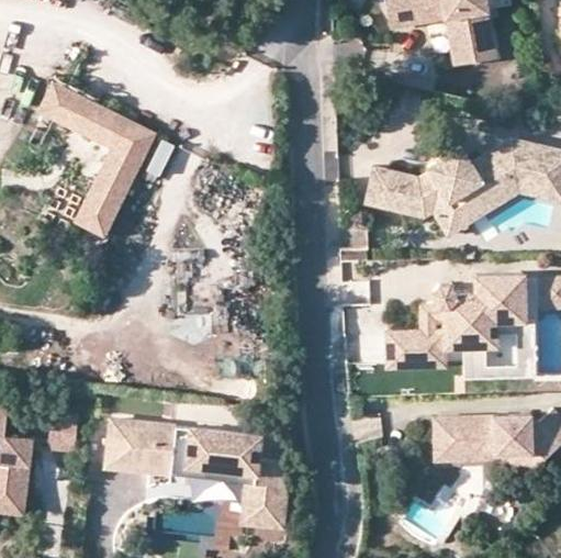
[(485,0),(384,0),(391,31),(446,20),(456,67),(496,58),(485,0)]
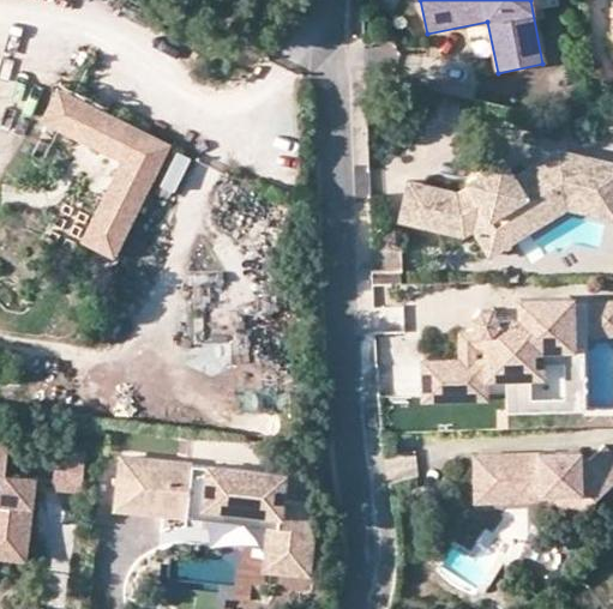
[(557,0),(533,0),(535,11),(558,6),(557,0)]
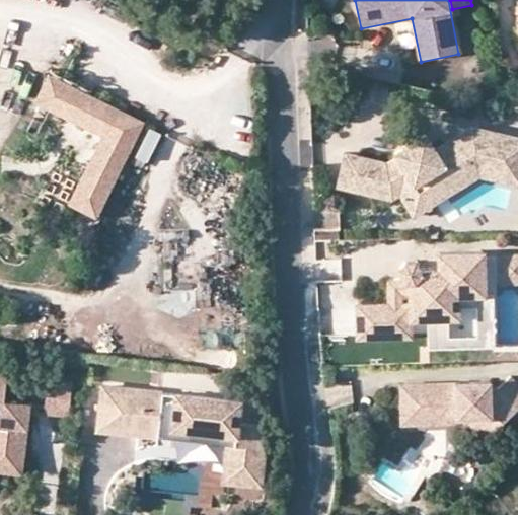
[(146,125),(49,75),(34,102),(101,137),(67,204),(97,220),(146,125)]
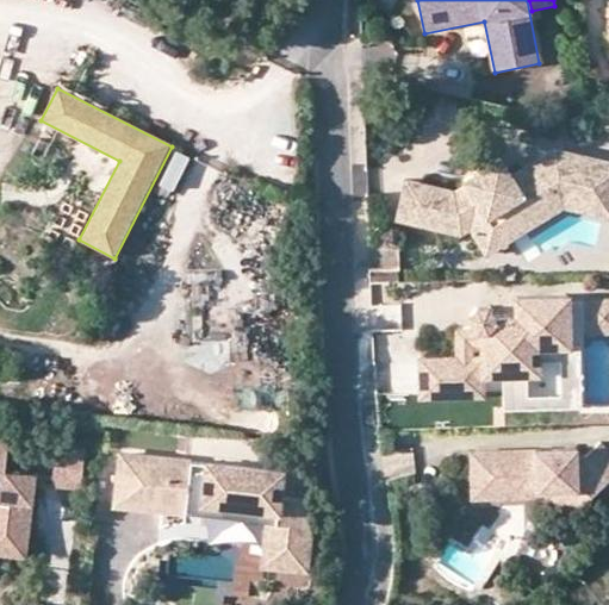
[(490,166),(480,149),(461,160),(472,176),(490,166)]
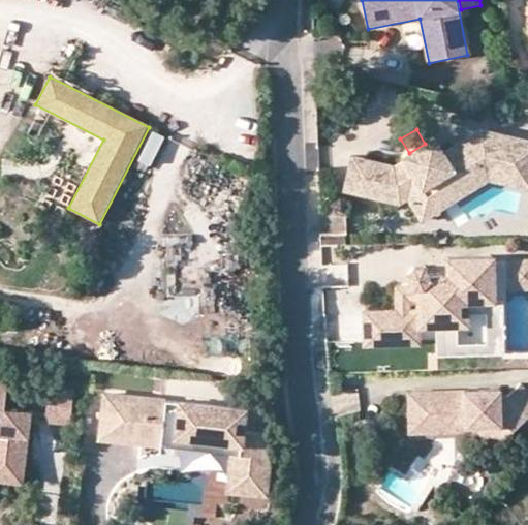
[(135,163),(149,172),(166,141),(152,132),(135,163)]
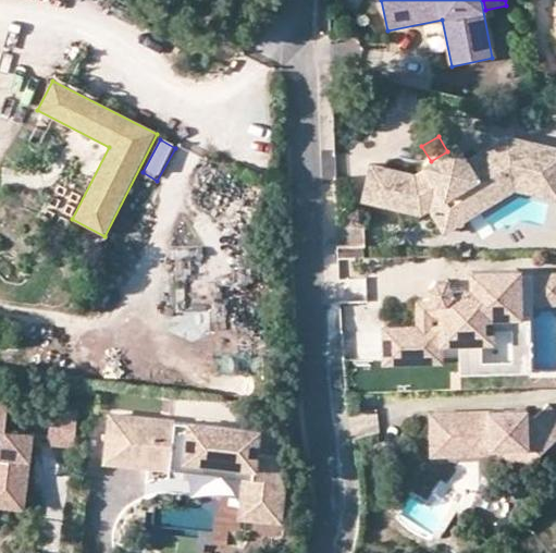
[(509,154),(490,148),(466,163),(456,146),(447,151),(431,161),(423,166),(428,173),(421,176),(370,163),(361,198),(418,213),(425,209),(442,198),(459,204),(506,175),(507,171),(528,176),(538,187),(534,198),(555,204),(555,156),(511,144),(509,154)]
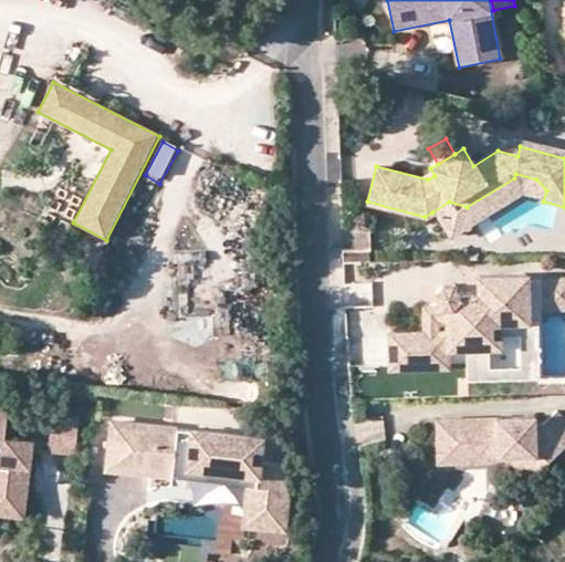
[(58,174),(3,176),(4,200),(59,198),(58,174)]
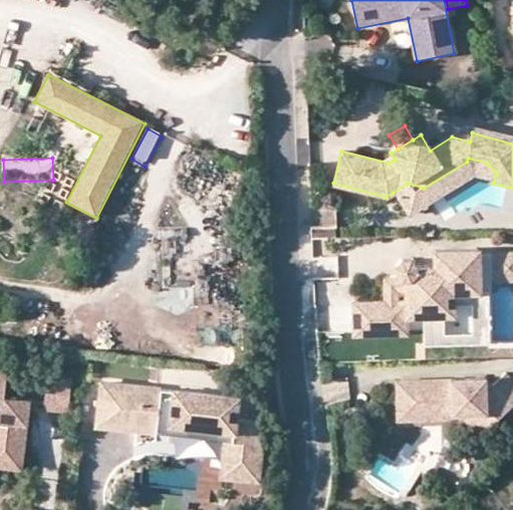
[(472,178),(493,183),(496,173),(487,163),(468,158),(467,162),(424,188),(408,183),(393,193),(407,217),(472,178)]
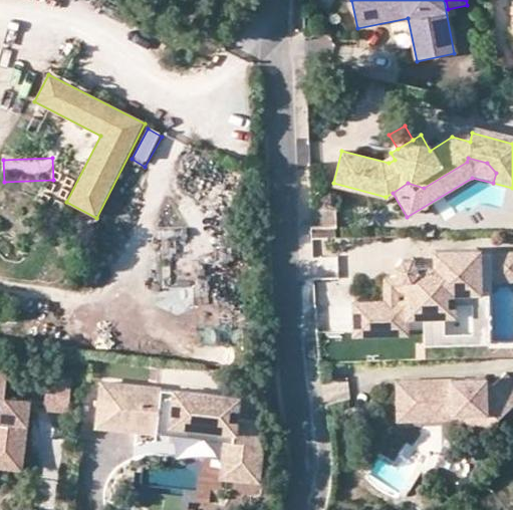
[(175,280),(194,280),(195,238),(176,237),(175,280)]
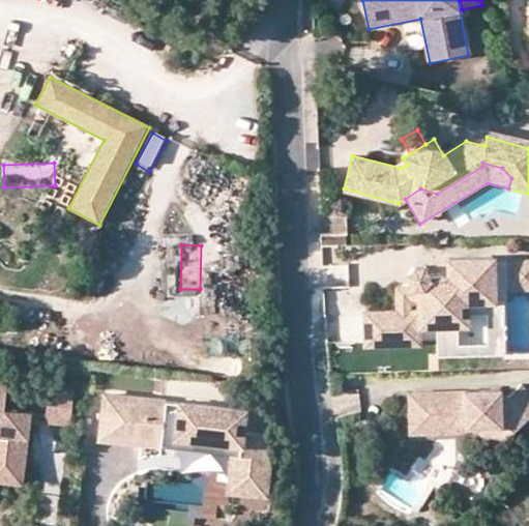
[(417,309),(363,310),(364,343),(419,342),(418,323),(436,323),(457,322),(467,322),(467,299),(494,298),(493,256),(447,257),(447,273),(428,274),(427,270),(421,265),(414,265),(408,271),(409,279),(414,285),(417,284),(417,309)]
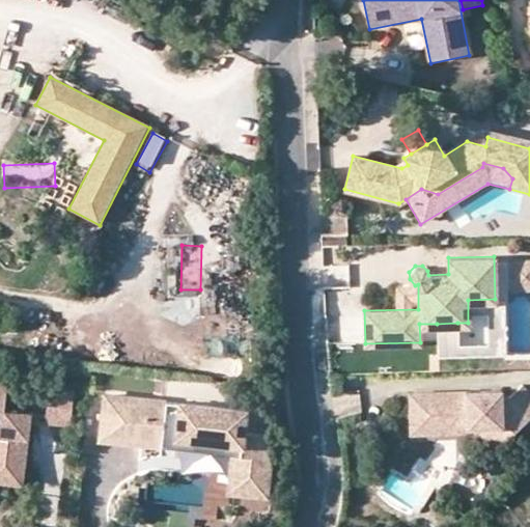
[(529,261),(508,262),(509,289),(529,288),(529,261)]
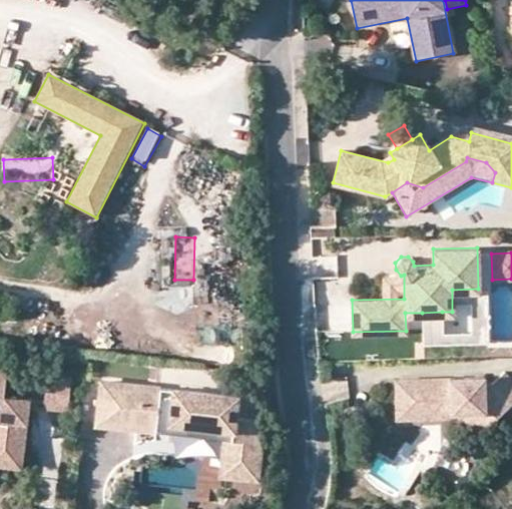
[(193,308),(189,285),(166,289),(169,311),(193,308)]
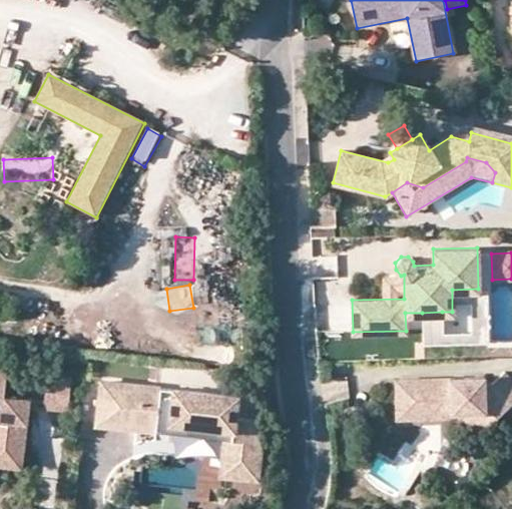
[(443,332),(442,312),(422,313),(423,343),(489,341),(487,289),(478,289),(452,290),(452,302),(470,301),(471,331),(443,332)]
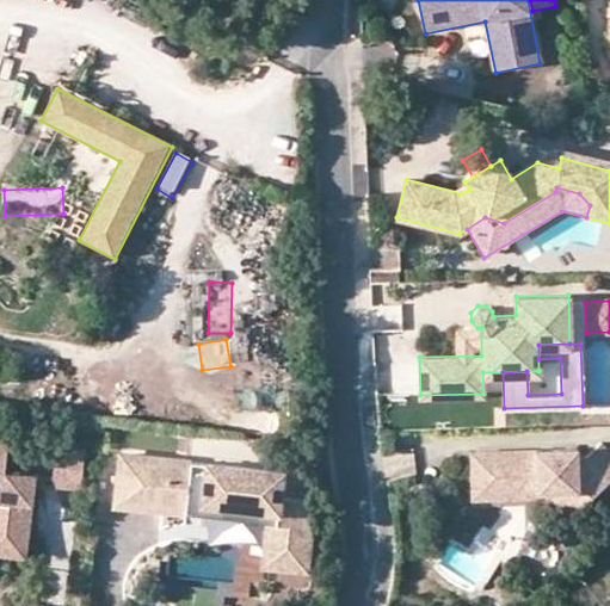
[(0,557),(25,561),(34,493),(13,490),(5,480),(5,475),(8,444),(0,443),(0,557)]
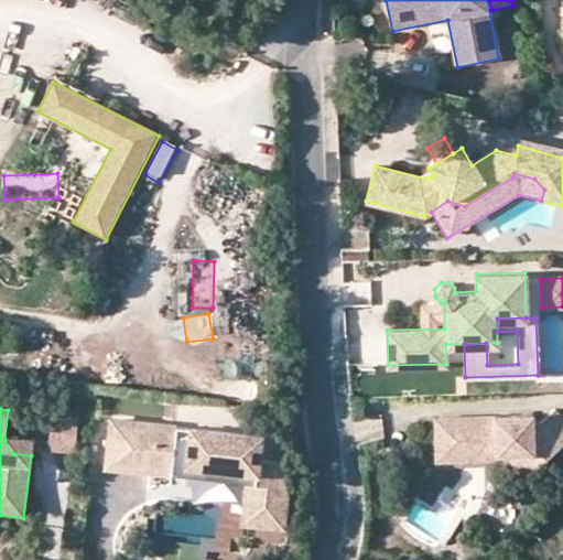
[(532,418),(510,419),(510,426),(499,426),(499,419),(442,420),(443,442),(467,442),(468,454),(509,453),(531,476),(562,447),(562,421),(554,412),(539,426),(532,418)]
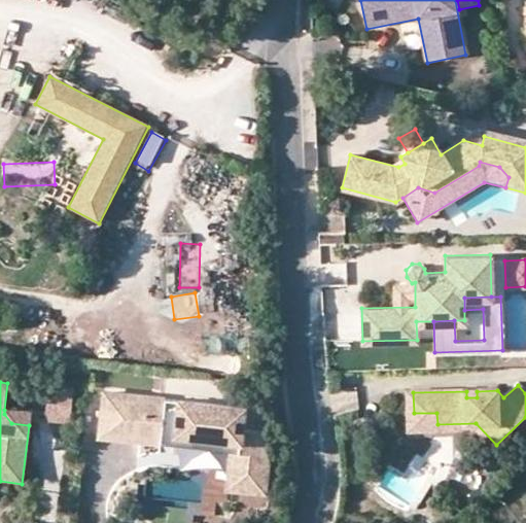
[(74,390),(49,388),(45,422),(70,425),(74,390)]
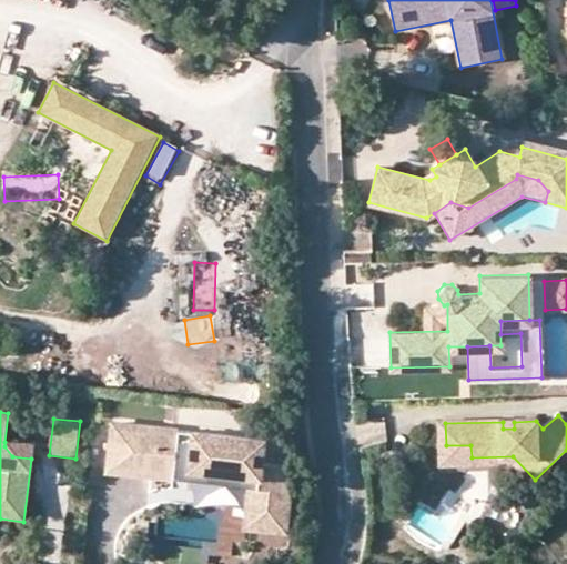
[(446,445),(445,423),(438,424),(439,466),(513,464),(530,484),(535,480),(513,456),(472,457),(471,445),(446,445)]
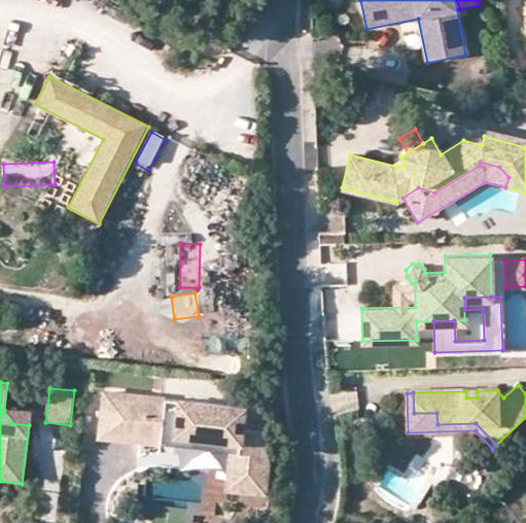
[(268,465),(260,432),(243,430),(245,411),(105,394),(101,438),(162,445),(163,434),(176,436),(175,446),(199,449),(200,439),(240,444),(239,454),(235,490),(265,494),(268,465)]
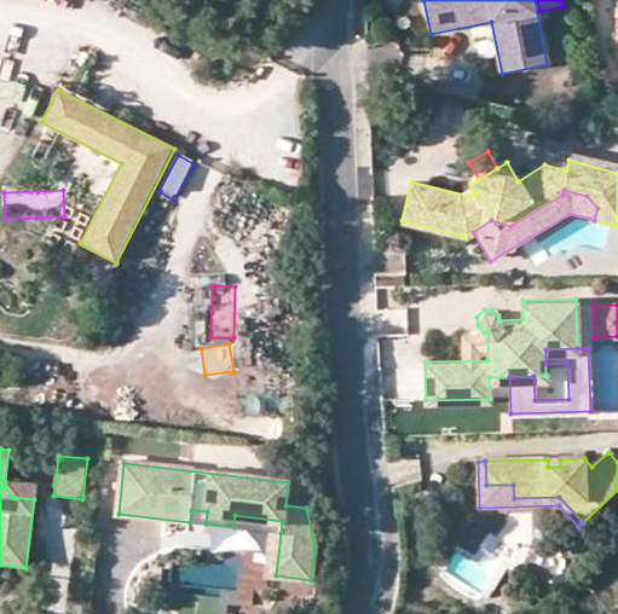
[(36,485),(5,481),(5,486),(13,497),(34,499),(36,485)]
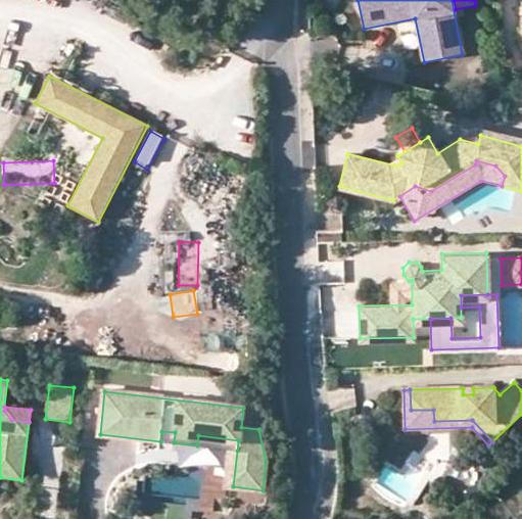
[(175,432),(161,431),(160,441),(174,442),(175,432)]
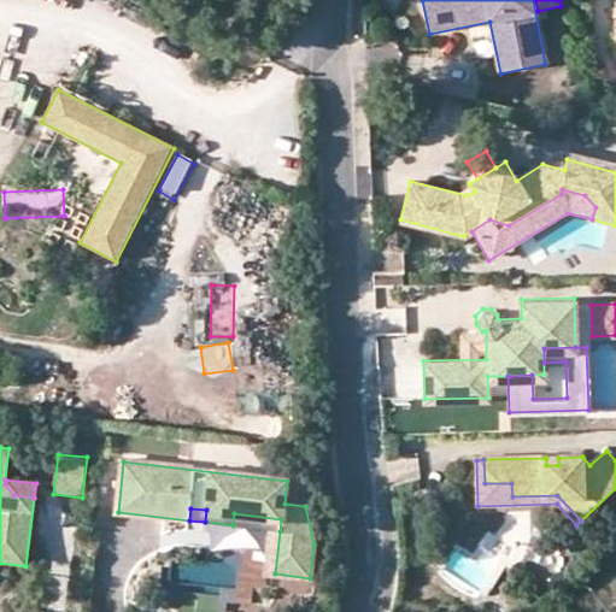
[(234,513),(233,525),(271,530),(267,574),(275,574),(280,531),(281,519),(234,513)]
